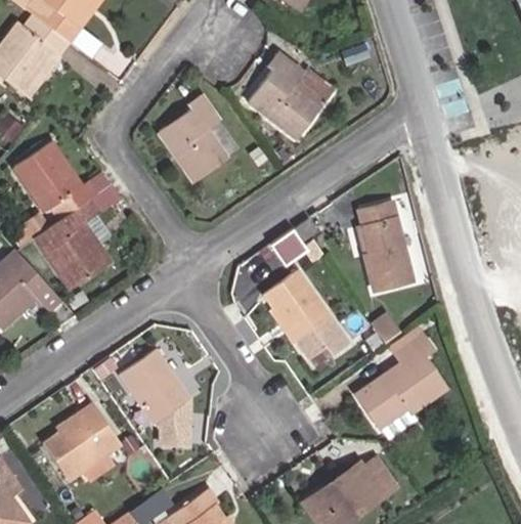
[(81,30),(74,25),(92,0),(13,0),(34,15),(72,43),(81,30)]
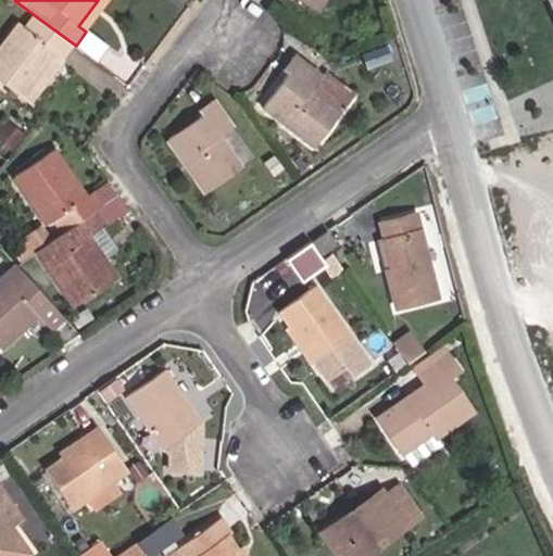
[(98,0),(78,26),(86,32),(109,0),(98,0)]
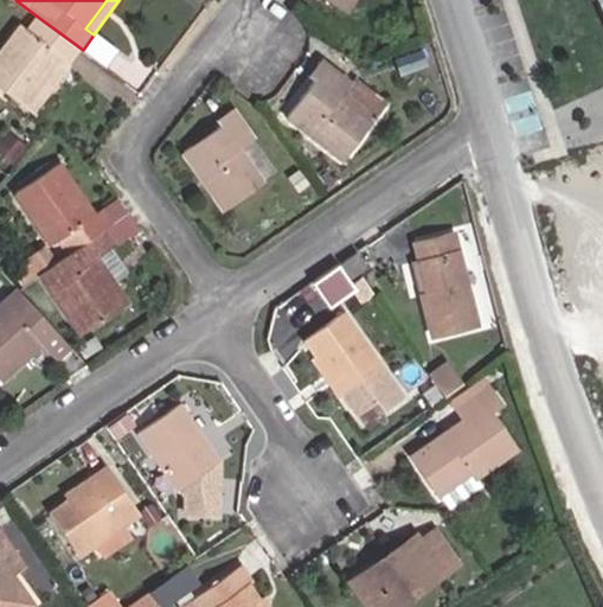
[(331,0),(348,12),(357,0),(331,0)]
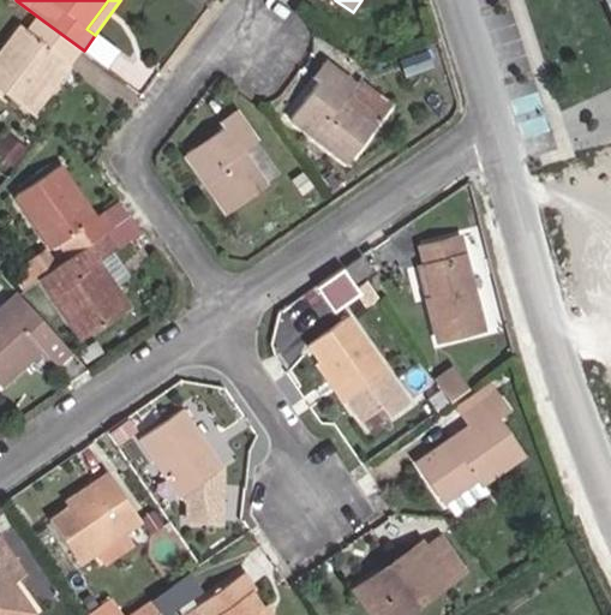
[(0,54),(0,89),(37,115),(84,51),(40,18),(31,31),(22,24),(0,54)]
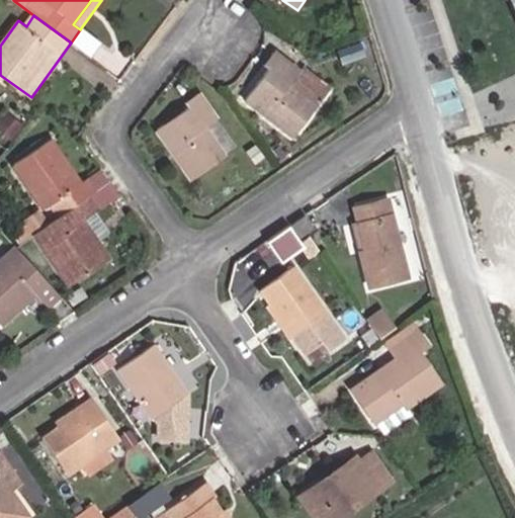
[(294,138),(321,105),(291,82),(302,70),(276,51),(265,65),(271,69),(246,101),(294,138)]
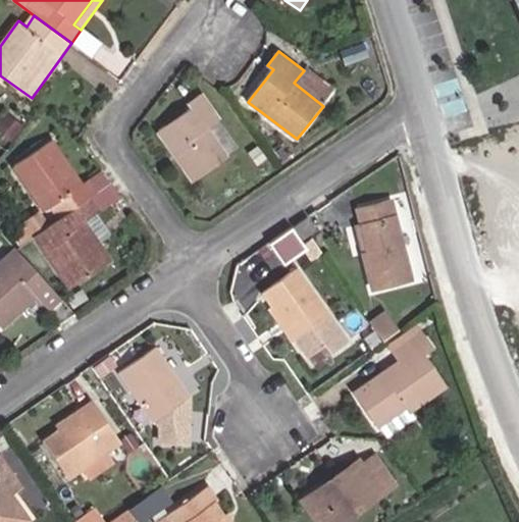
[(323,106),(335,90),(306,67),(304,70),(294,83),(323,106)]
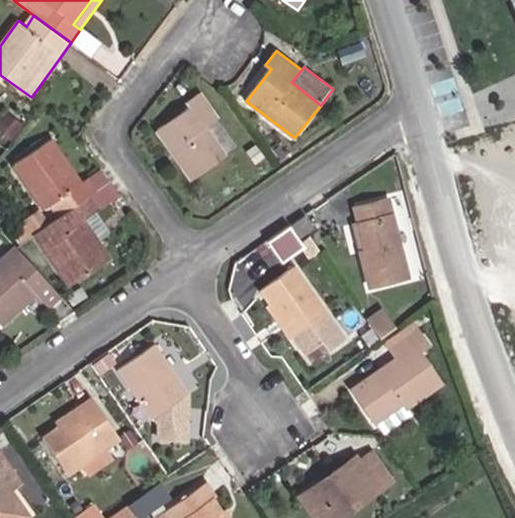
[(192,181),(227,157),(205,128),(219,118),(199,92),(186,101),(189,106),(157,131),(192,181)]
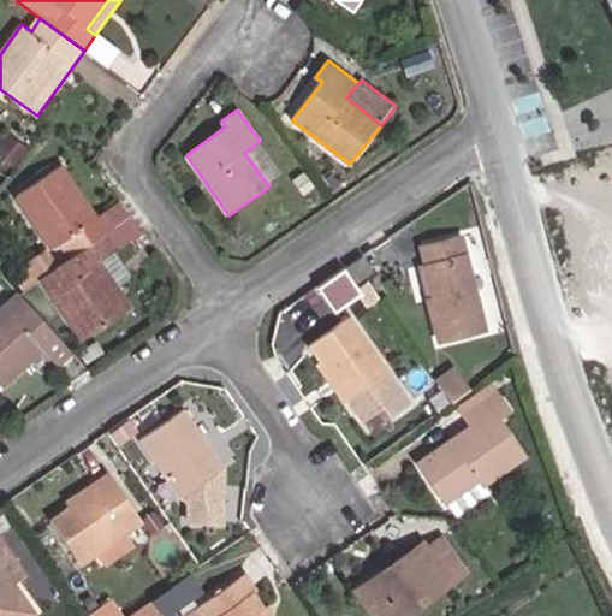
[(0,160),(10,169),(25,149),(7,132),(0,141),(0,160)]
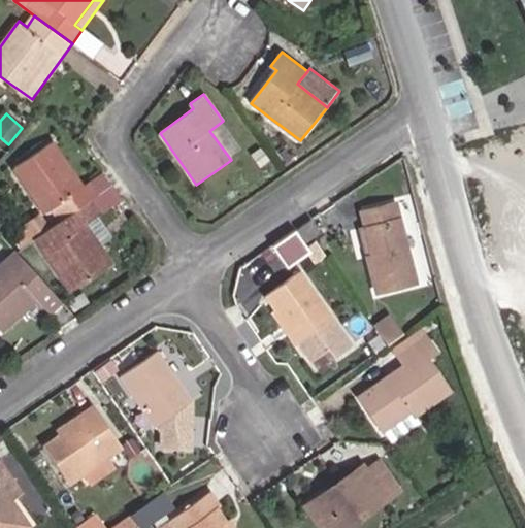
[(90,183),(84,188),(53,141),(14,168),(45,213),(52,209),(60,221),(92,200),(99,196),(90,183)]
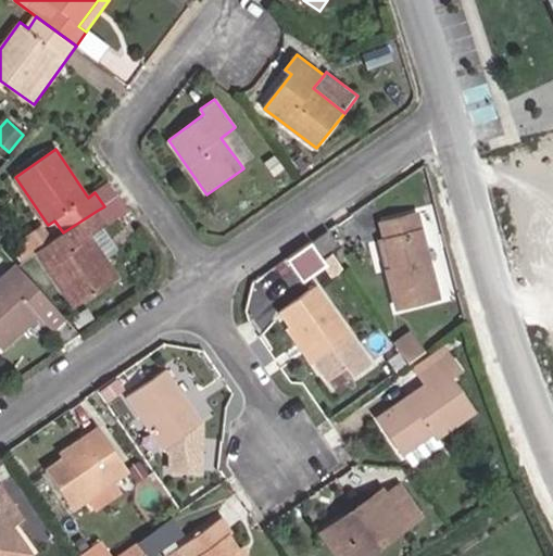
[(75,308),(118,279),(89,237),(107,225),(97,211),(63,232),(37,251),(75,308)]
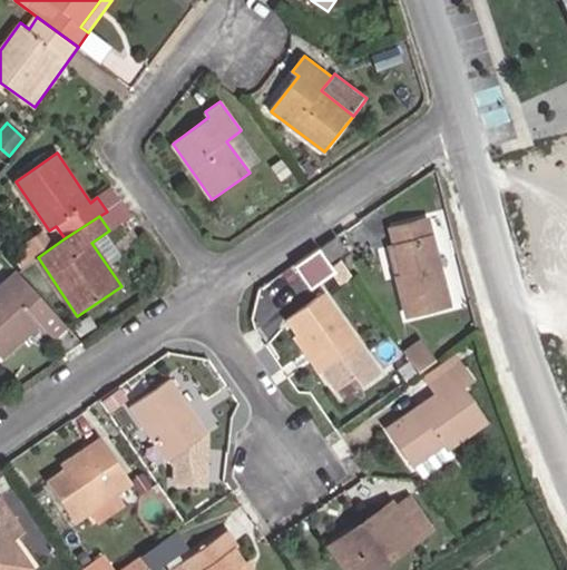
[(408,317),(451,306),(430,219),(392,229),(397,247),(404,281),(399,282),(408,317)]
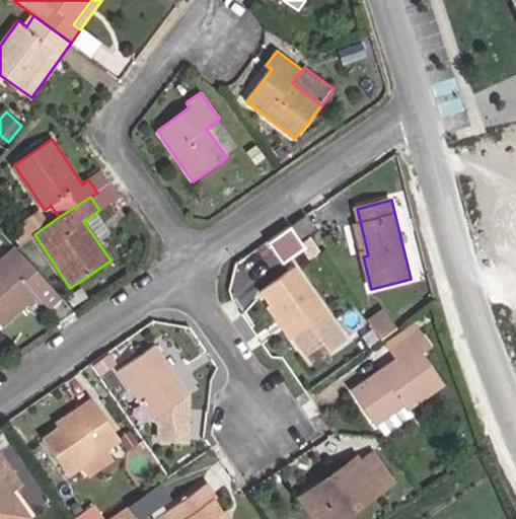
[(302,238),(317,228),(308,215),(293,225),(302,238)]
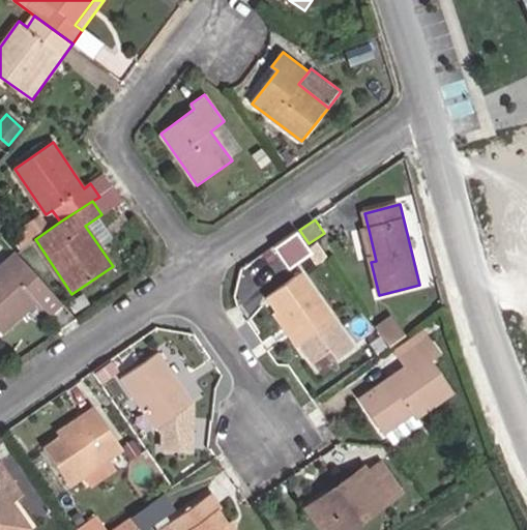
[(425,282),(435,280),(422,227),(411,229),(425,282)]
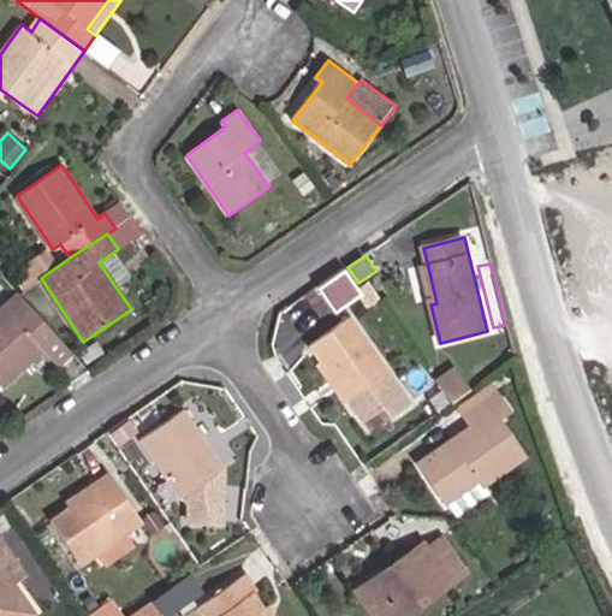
[(431,304),(437,303),(428,267),(421,268),(431,304)]
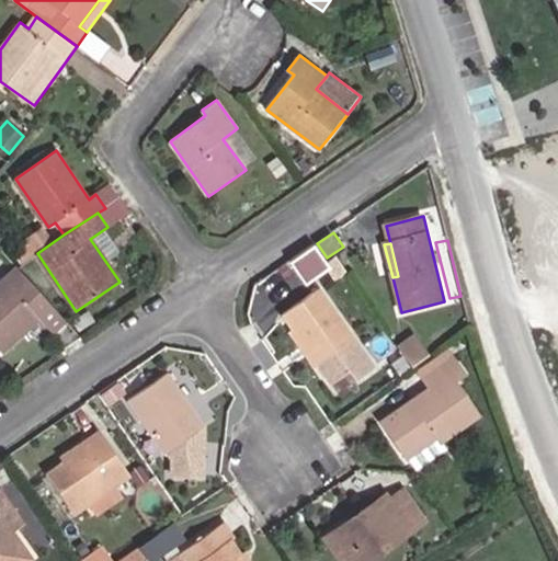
[(331,268),(328,263),(316,245),(291,262),(307,285),(331,268)]
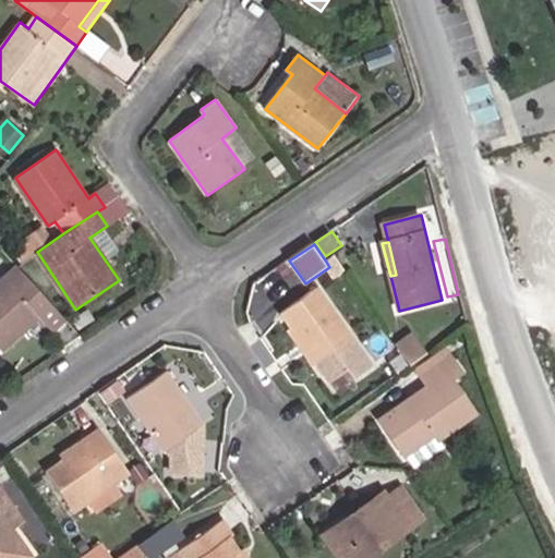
[(345,269),(335,256),(326,262),(329,267),(336,276),(345,269)]
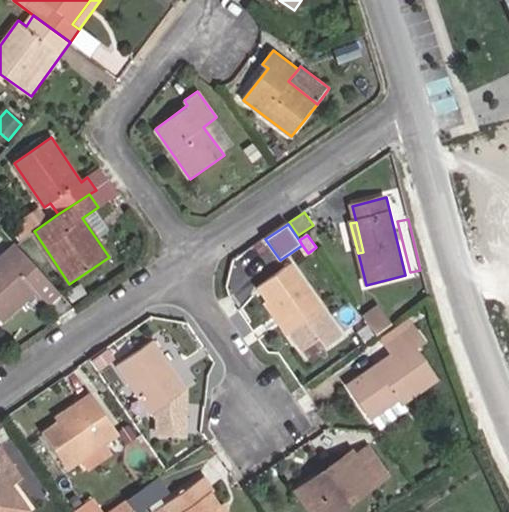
[(49,305),(61,293),(16,243),(0,257),(0,322),(5,328),(23,311),(20,307),(37,292),(49,305)]
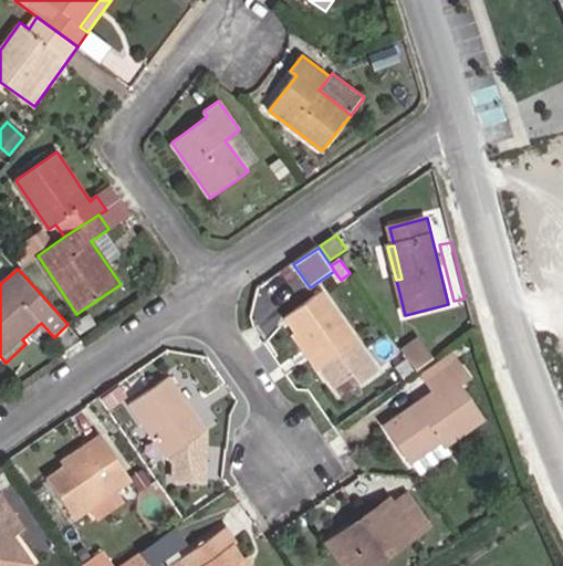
[(377,373),(323,292),(285,318),(335,388),(353,376),(358,386),(377,373)]
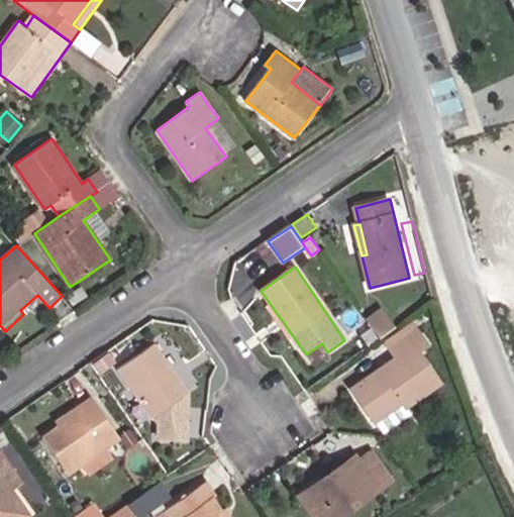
[(394,331),(382,314),(369,323),(380,340),(394,331)]
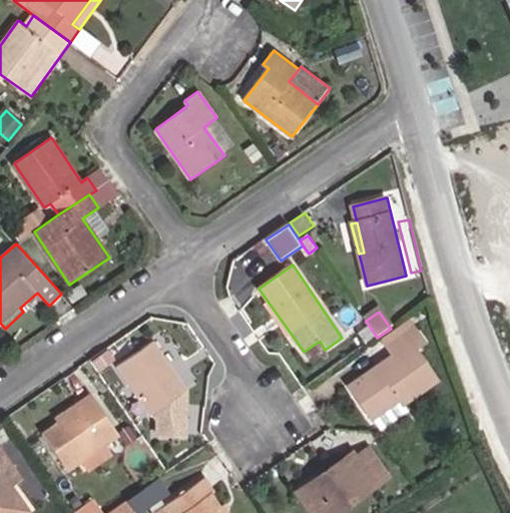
[(426,343),(411,322),(383,341),(397,361),(392,364),(395,368),(385,375),(378,366),(349,386),(386,439),(414,419),(404,405),(439,381),(417,349),(426,343)]
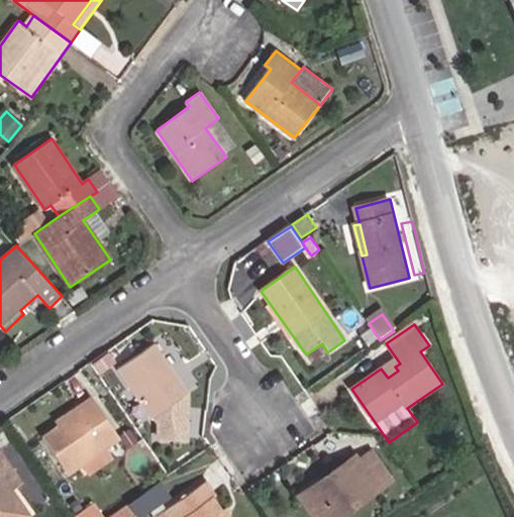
[(187,441),(188,393),(155,344),(118,369),(151,418),(157,415),(161,420),(161,440),(187,441)]
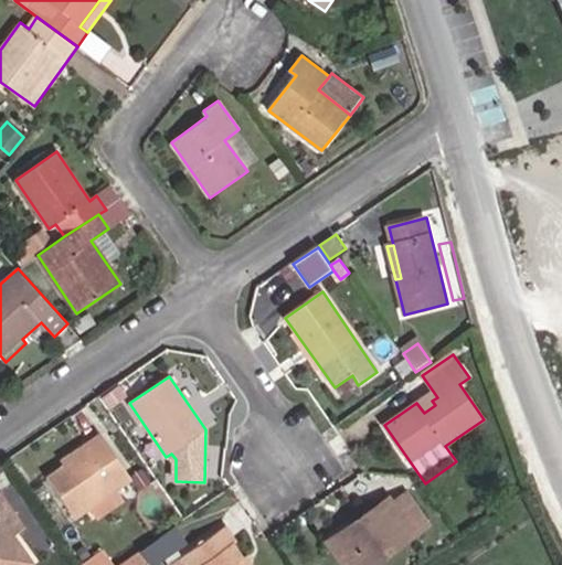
[(133,481),(101,435),(60,462),(63,467),(48,478),(75,519),(89,509),(118,490),(133,481)]
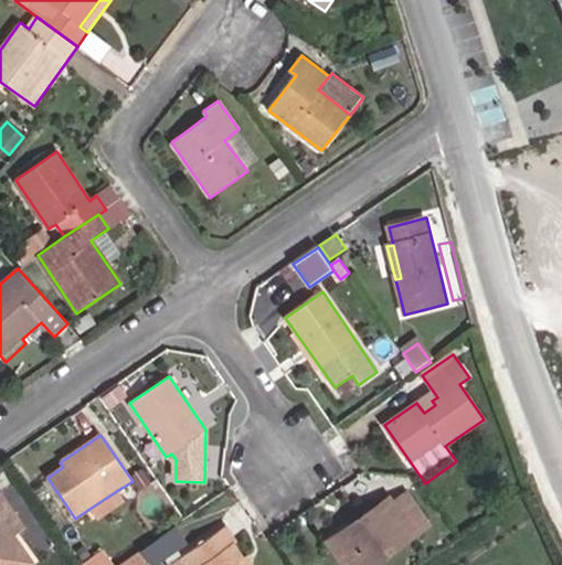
[(89,509),(98,520),(126,502),(118,490),(89,509)]
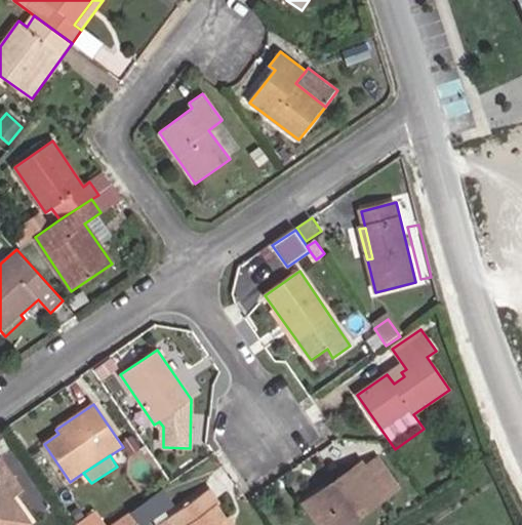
[(3,457),(0,458),(0,524),(29,524),(31,524),(9,492),(16,487),(19,490),(24,487),(3,457)]
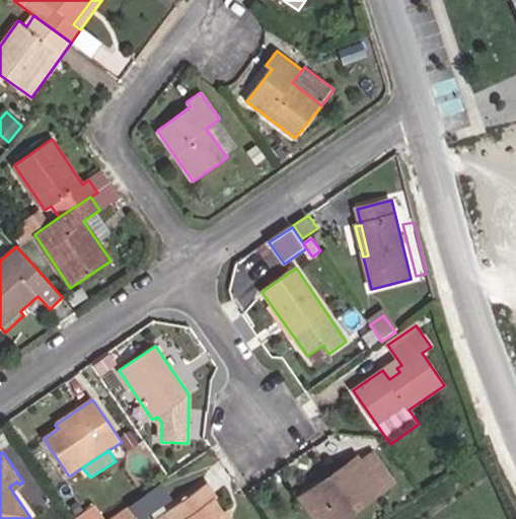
[(314,518),(344,518),(395,485),(374,453),(361,462),(358,457),(324,480),(327,484),(302,501),(314,518)]
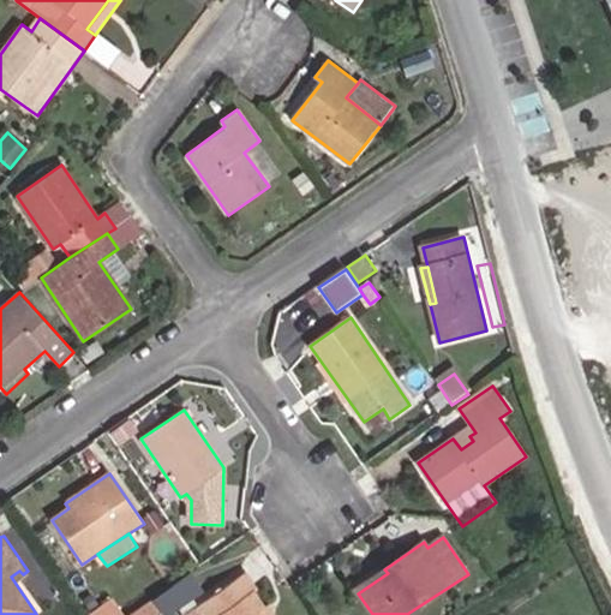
[(156,592),(166,611),(205,592),(197,573),(156,592)]
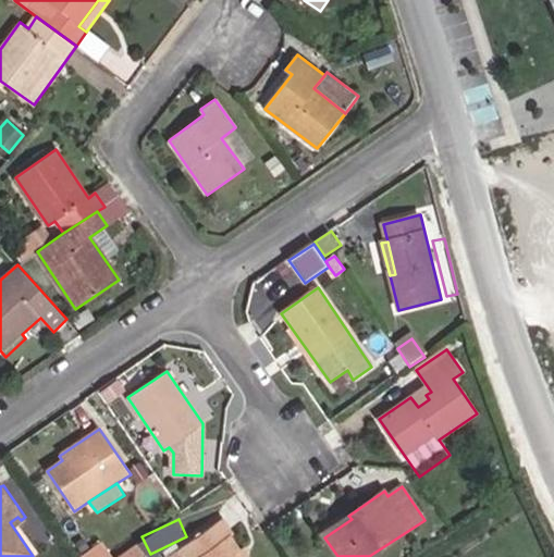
[(243,556),(231,537),(233,535),(223,519),(167,556),(243,556)]
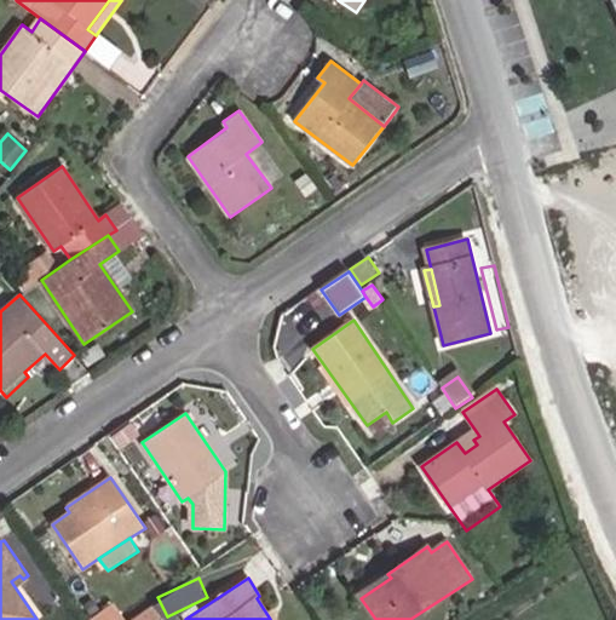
[(110,619),(122,619),(111,603),(103,609),(110,619)]
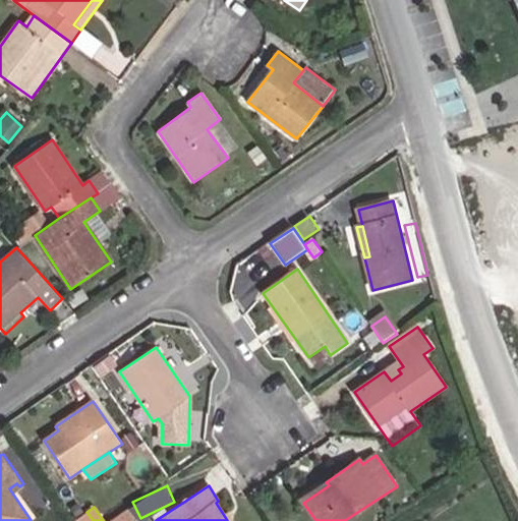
[(93,520),(87,512),(73,520),(93,520)]
